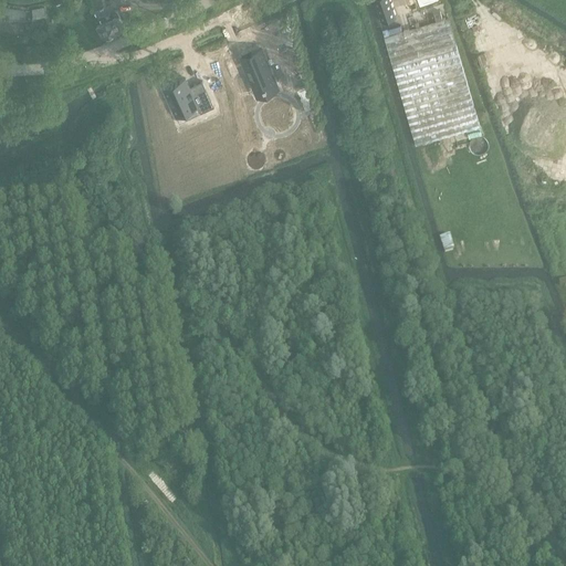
[(388,0),(373,0),(381,23),(396,19),(388,0)]
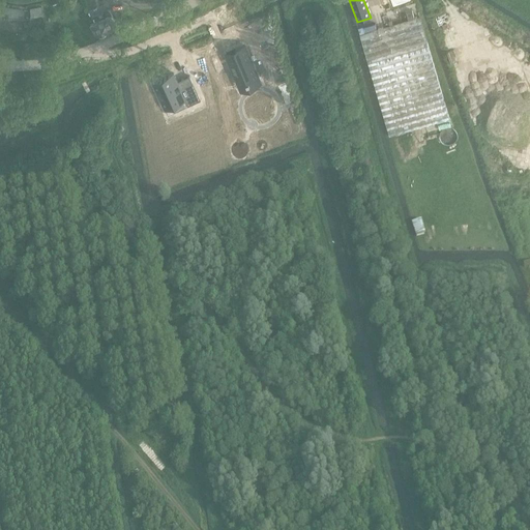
[(30,8),(31,17),(42,15),(41,6),(30,8)]
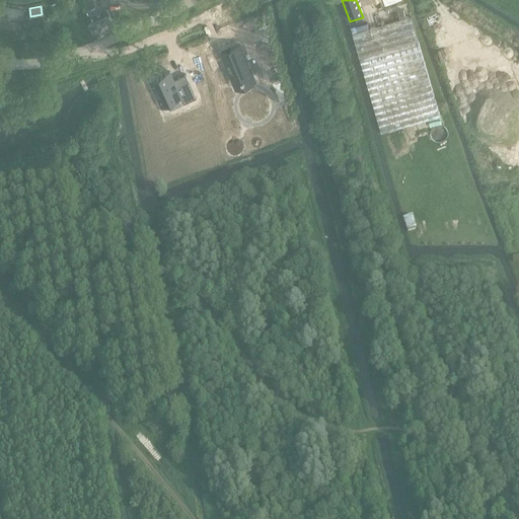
[(5,8),(4,16),(22,19),(23,10),(5,8)]
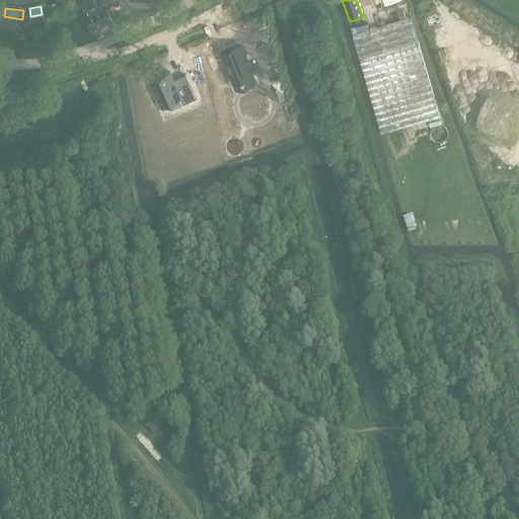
[(110,26),(115,25),(107,9),(90,16),(92,22),(88,24),(93,34),(96,32),(98,35),(112,29),(110,26)]
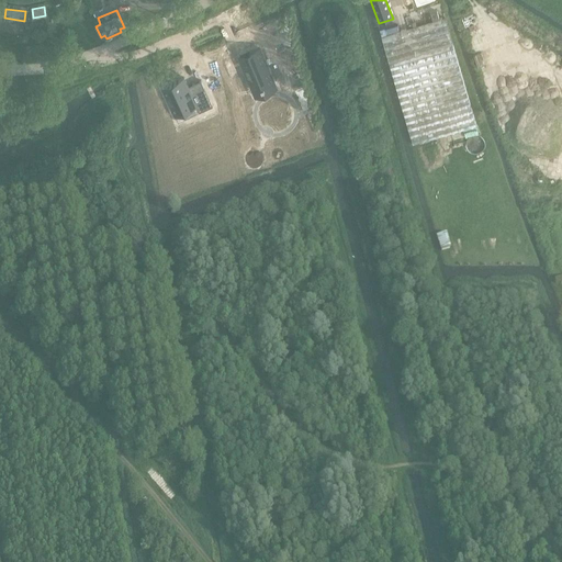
[(446,18),(382,36),(414,144),(478,125),(446,18)]
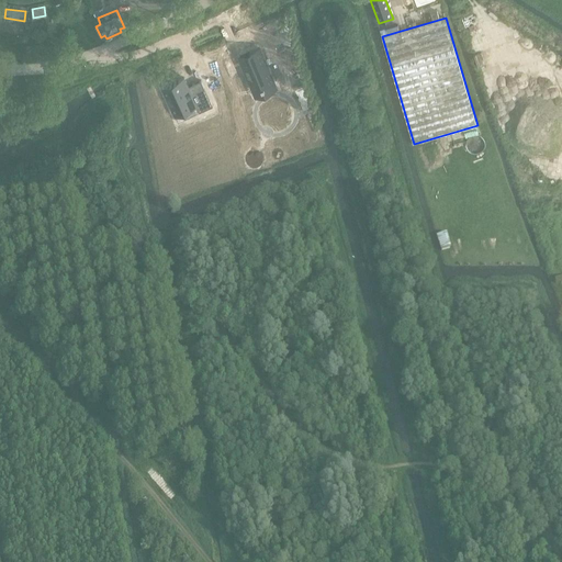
[(260,48),(239,57),(254,90),(274,82),(260,48)]
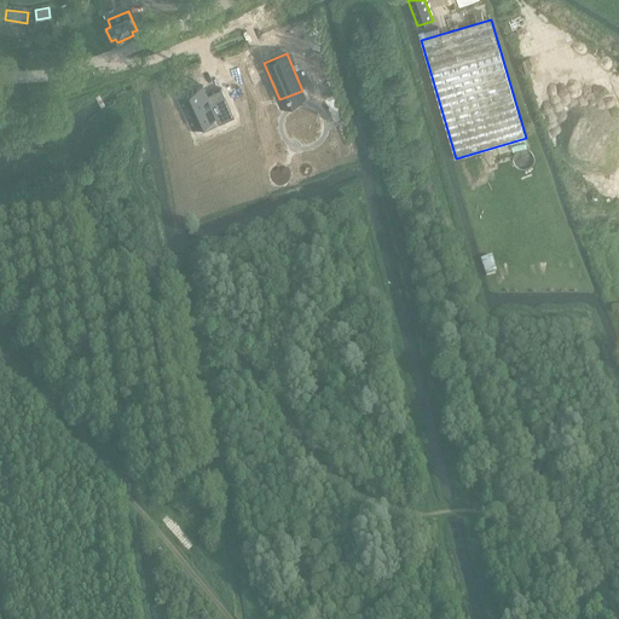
[(221,88),(212,93),(208,96),(203,86),(179,97),(192,127),(194,127),(195,127),(210,119),(217,116),(220,123),(235,117),(221,88)]
